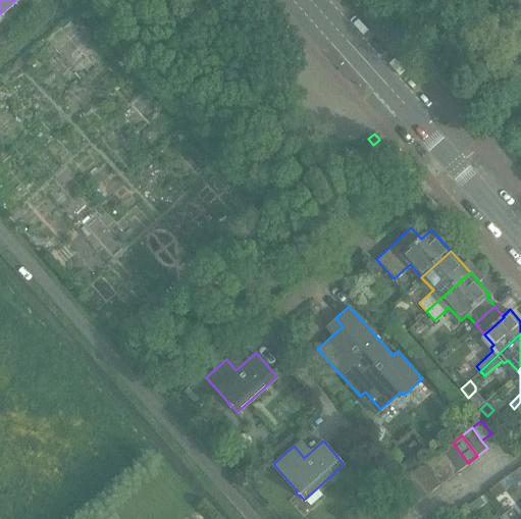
[(458,470),(468,463),(453,443),(443,450),(458,470)]
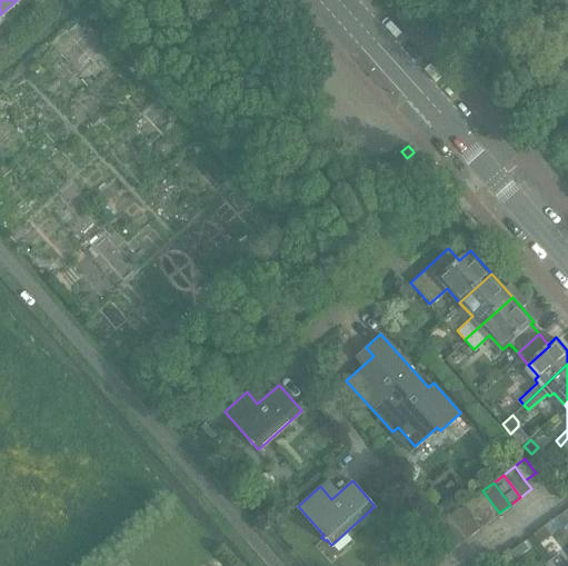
[(489,520),(499,513),(482,490),(472,498),(489,520)]
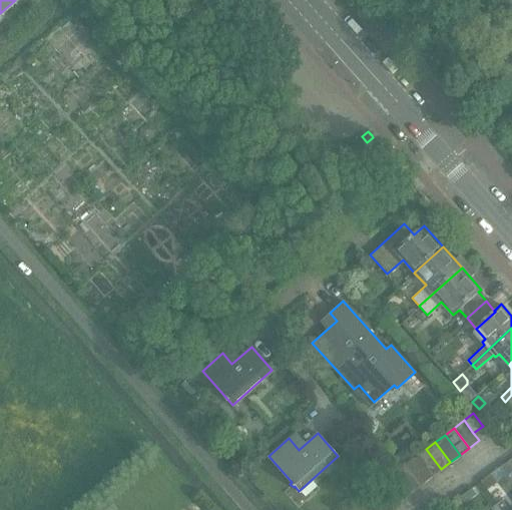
[(406,445),(395,455),(404,464),(415,455),(406,445)]
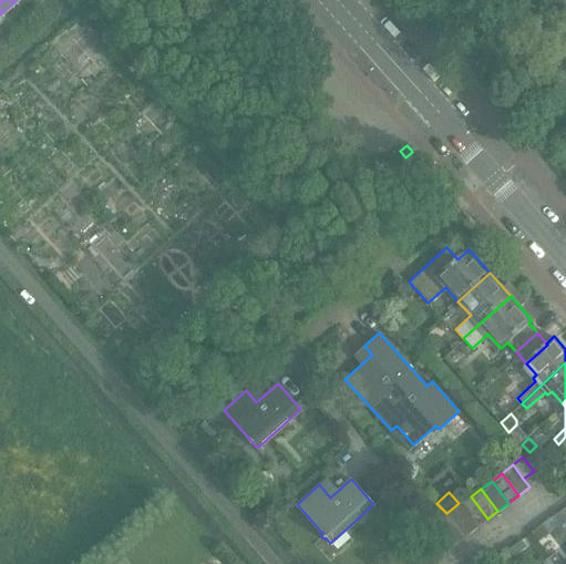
[(460,504),(476,526),(487,519),(471,496),(460,504)]
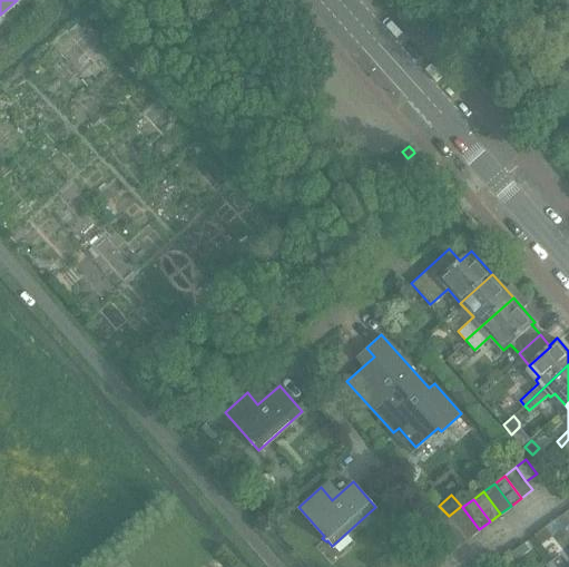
[(429,507),(418,515),(428,529),(439,521),(429,507)]
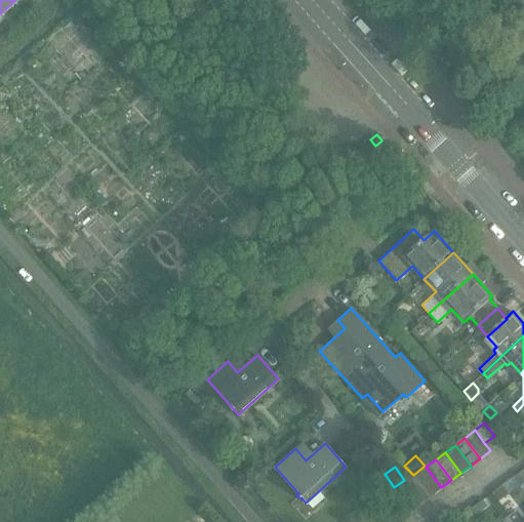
[(416,474),(432,495),(441,487),(426,467),(416,474)]
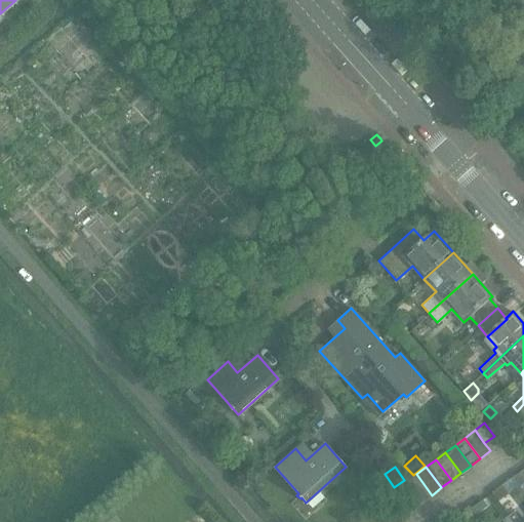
[(523,480),(520,470),(511,477),(519,486),(523,481),(523,480)]
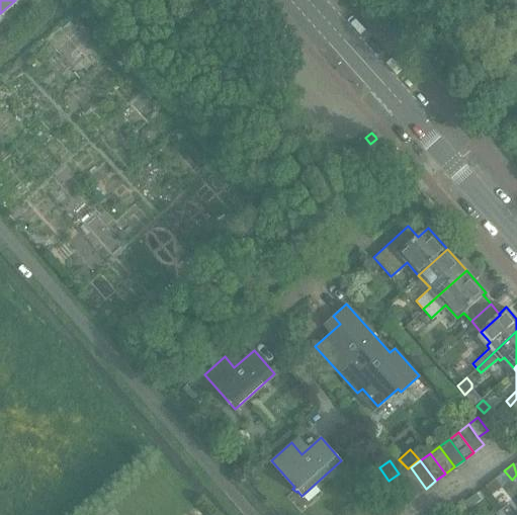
[(401,475),(417,496),(426,489),(411,467),(401,475)]
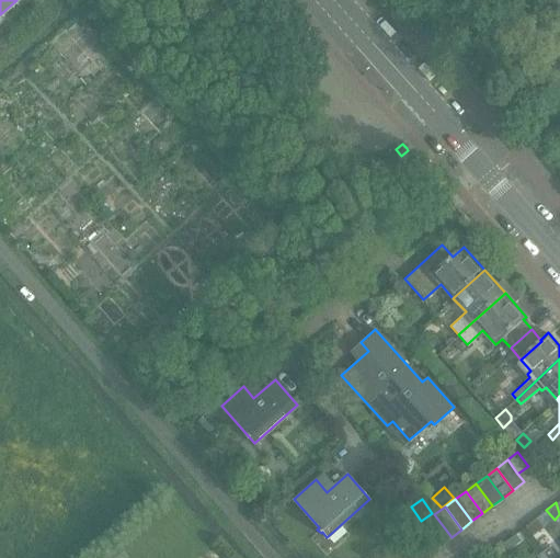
[(424,523),(441,545),(452,537),(434,514),(424,523)]
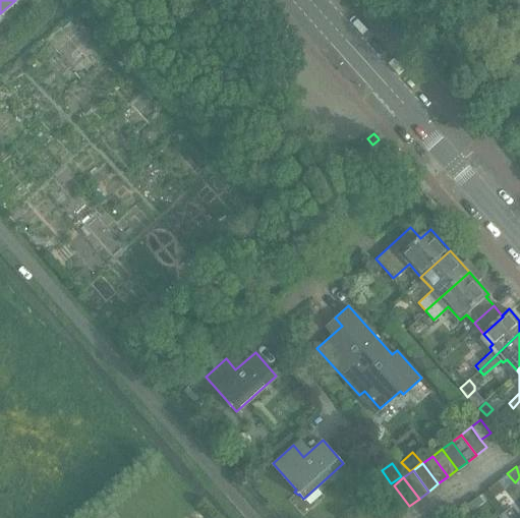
[(497,481),(487,488),(493,496),(503,488),(497,481)]
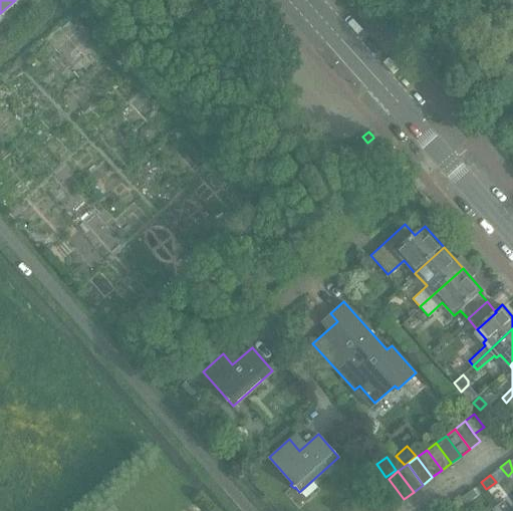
[(378,486),(394,506),(404,499),(389,479),(378,486)]
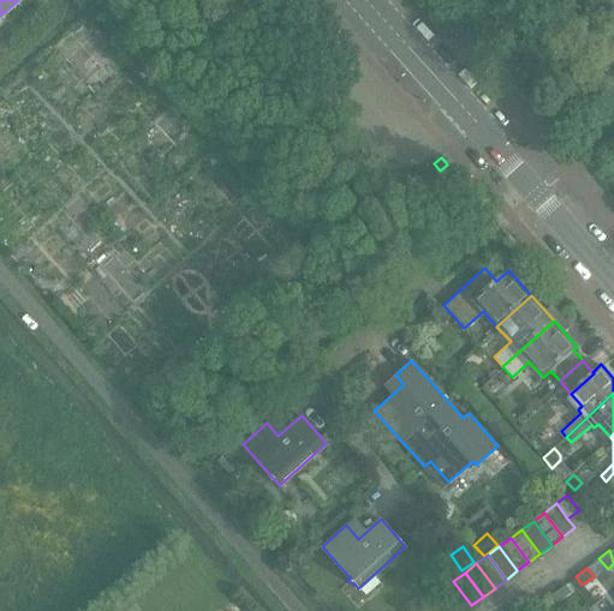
[(442,589),(458,610),(463,610),(471,605),(453,581),(442,589)]
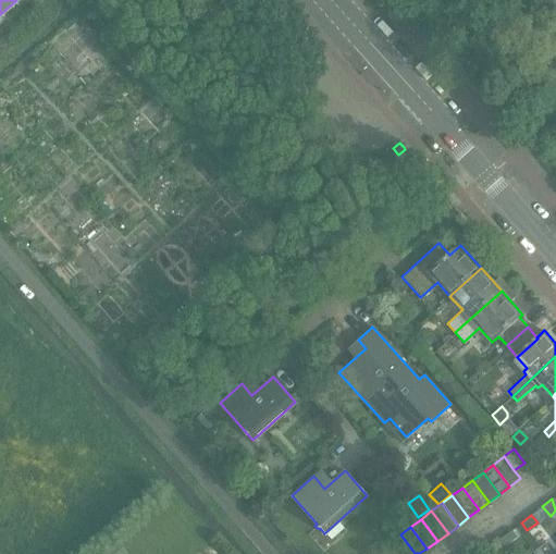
[(511,529),(499,539),(505,545),(517,536),(511,529)]
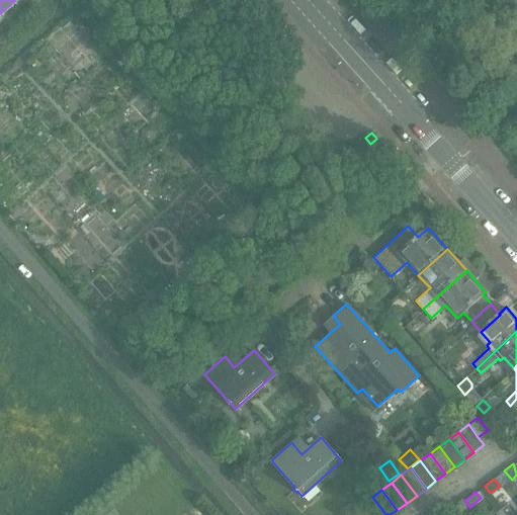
[(362,504),(370,514),(385,514),(372,497),(362,504)]
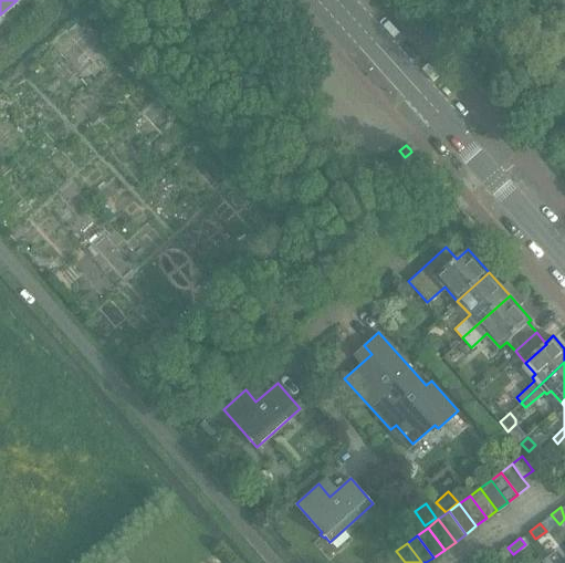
[(114,548),(103,556),(108,562),(124,562),(126,562),(114,548)]
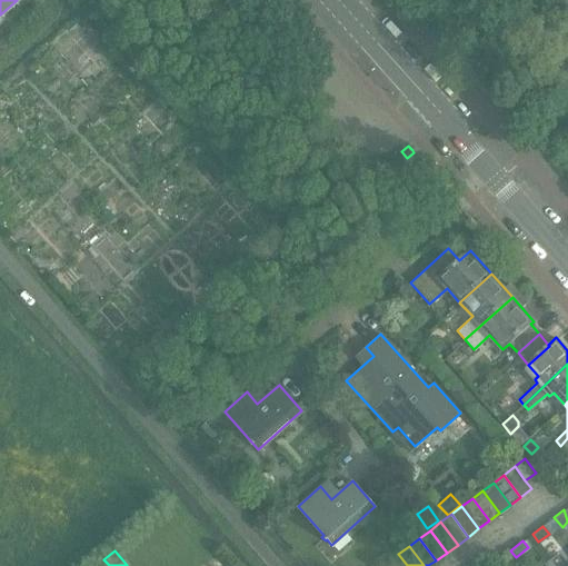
[(407,565),(398,554),(386,564),(388,565),(407,565)]
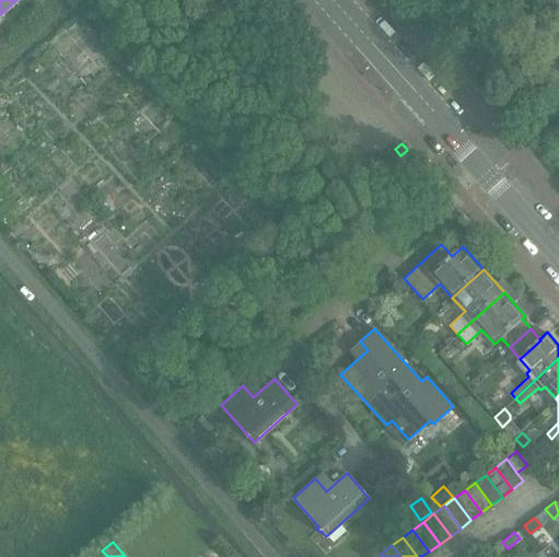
[(556,556),(548,545),(542,549),(547,556),(556,556)]
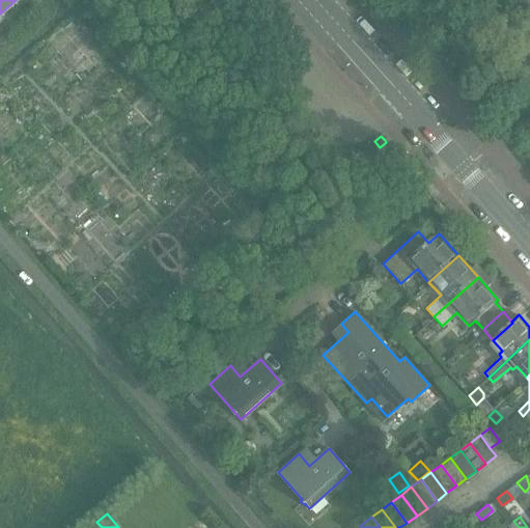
All buildings are outlined.
